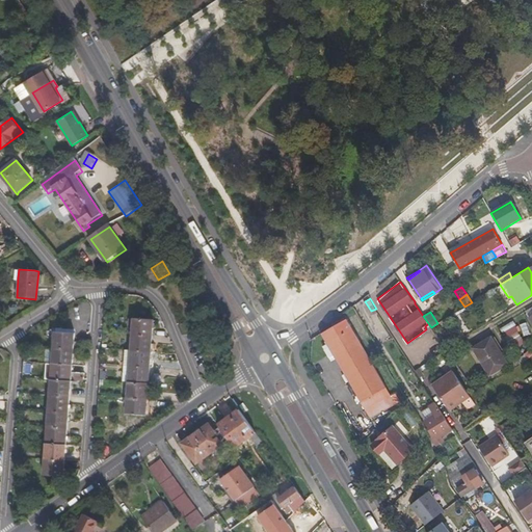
[(152,318),(133,317),(132,334),(151,335),(152,318)]
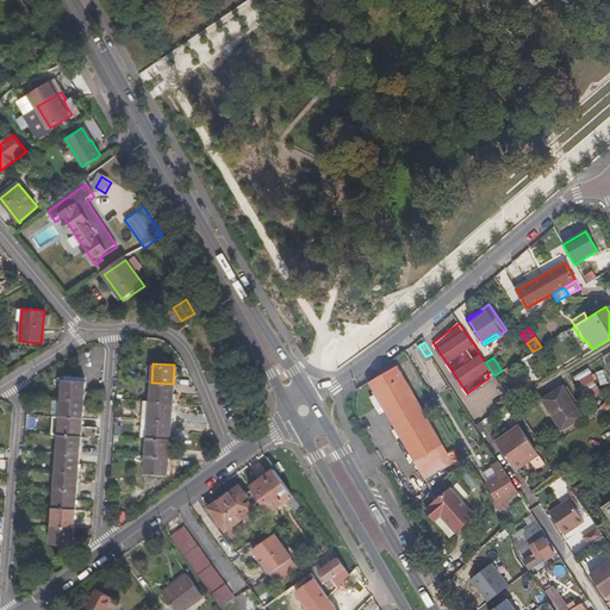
[(425,478),(454,461),(397,366),(369,381),(375,392),(369,396),(378,410),(384,406),(416,462),(415,464),(419,471),(421,470),(425,478)]
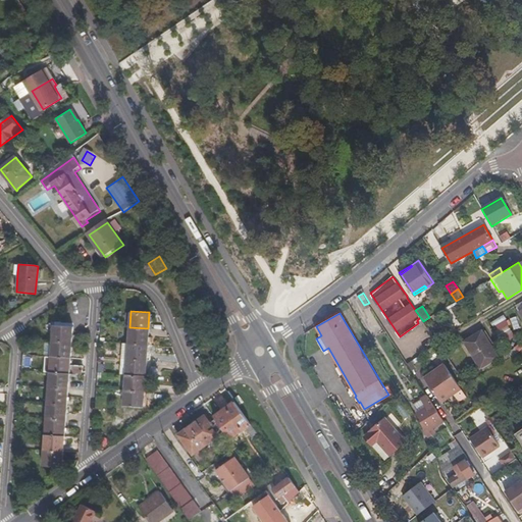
[(493,319),(500,343),(513,340),(508,316),(493,319)]
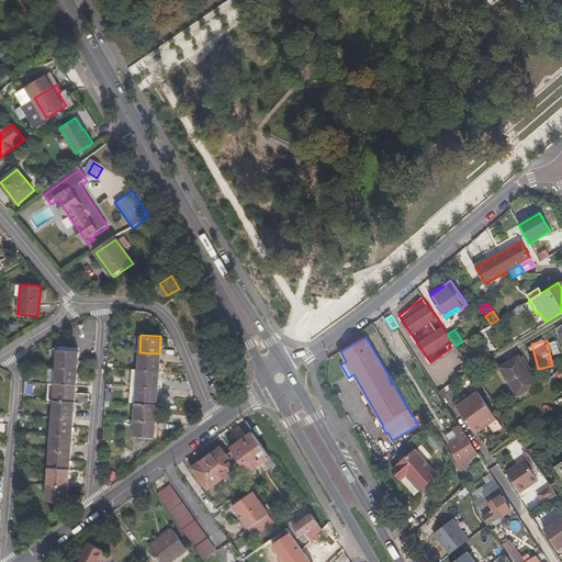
[(57,349),(56,366),(76,367),(76,362),(77,350),(57,349)]
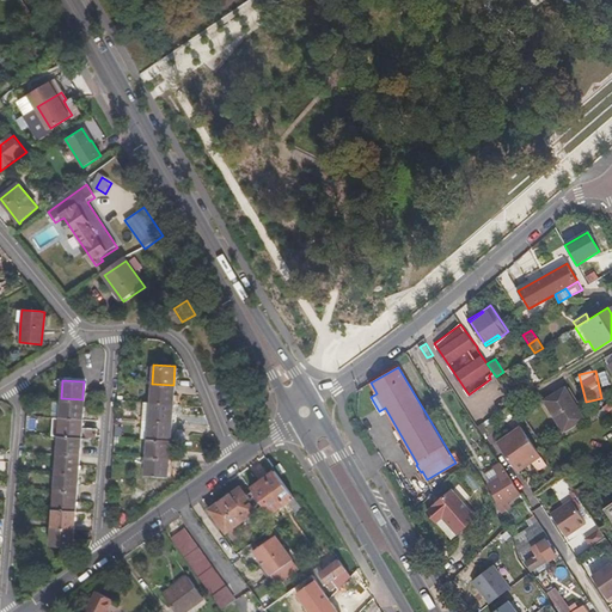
[(151,402),(172,403),(173,385),(152,384),(151,402)]
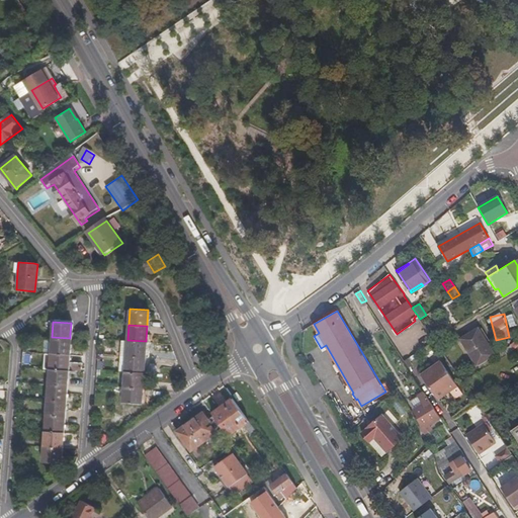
[(477,365),(495,354),(479,327),(459,338),(477,365)]
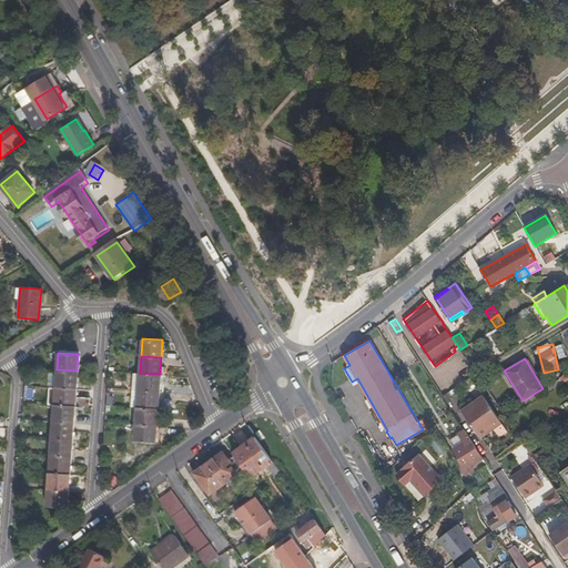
[(56,387),(75,387),(77,371),(57,369),(56,387)]
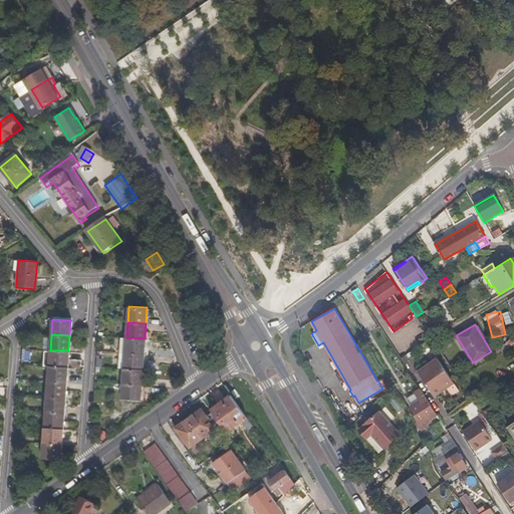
[(125,352),(144,353),(145,338),(126,337),(125,352)]
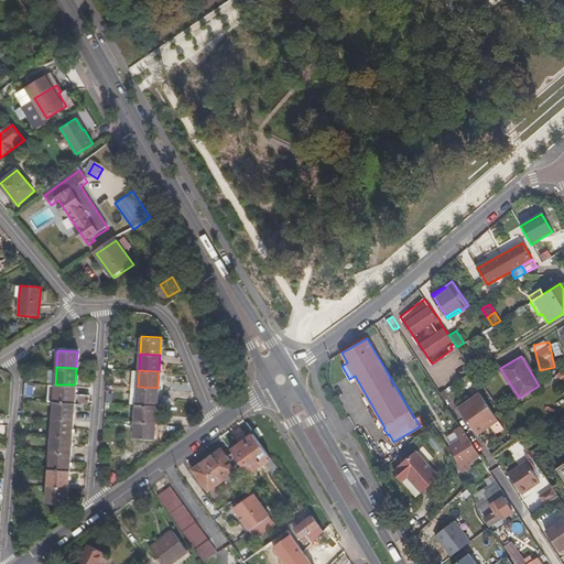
[(54,400),(74,401),(75,384),(55,384),(54,400)]
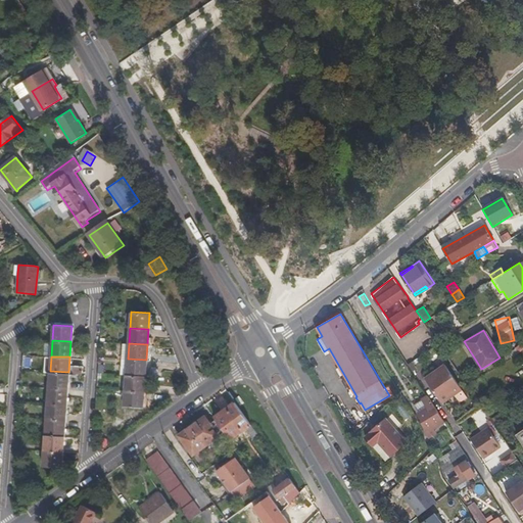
[(127,374),(145,375),(146,360),(128,359),(127,374)]
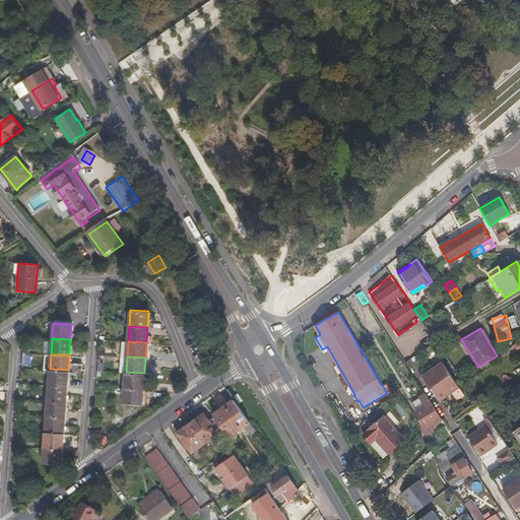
[(423,374),(439,397),(452,389),(453,391),(460,386),(443,361),(423,374)]
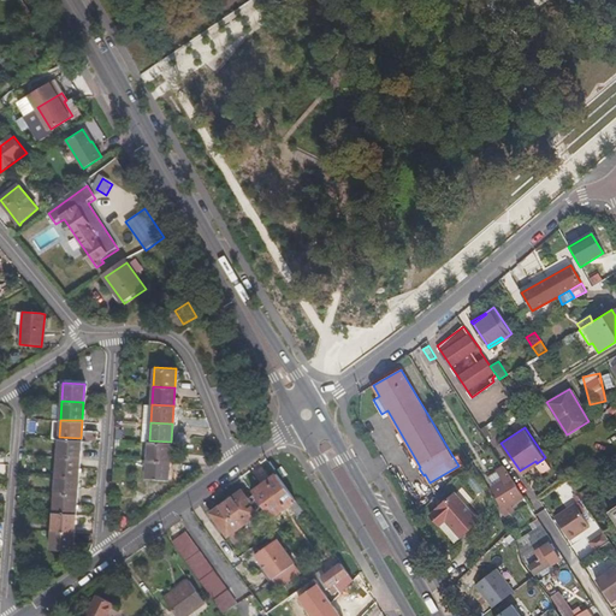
[(58,455),(80,456),(81,438),(59,437),(58,455)]
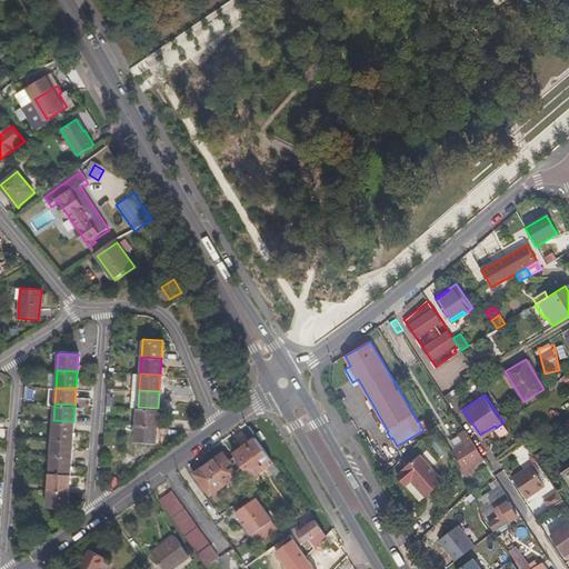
[(137,423),(157,425),(158,408),(138,407),(137,423)]
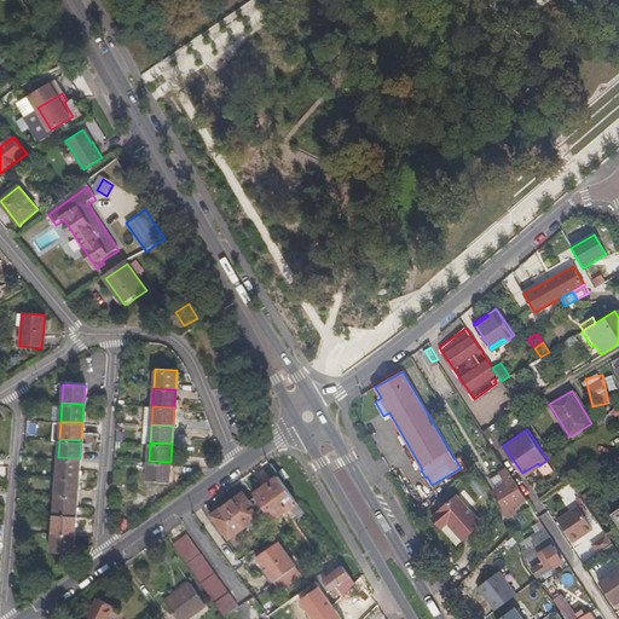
[(56,476),(79,478),(80,458),(58,457),(56,476)]
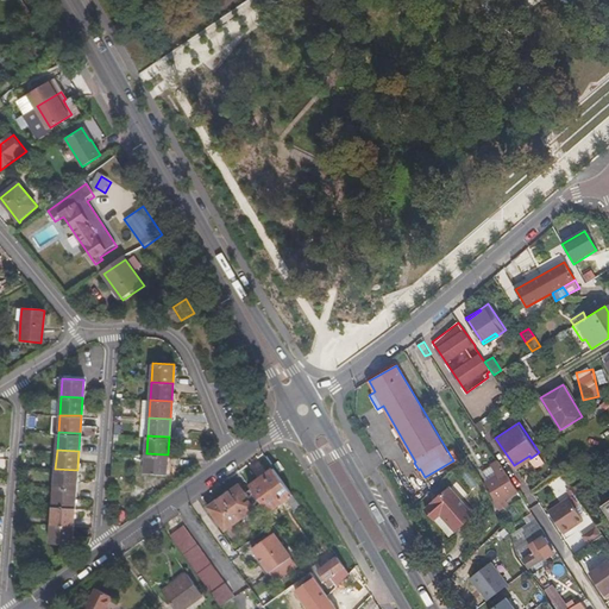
[(145,472),(167,473),(168,454),(146,453),(145,472)]
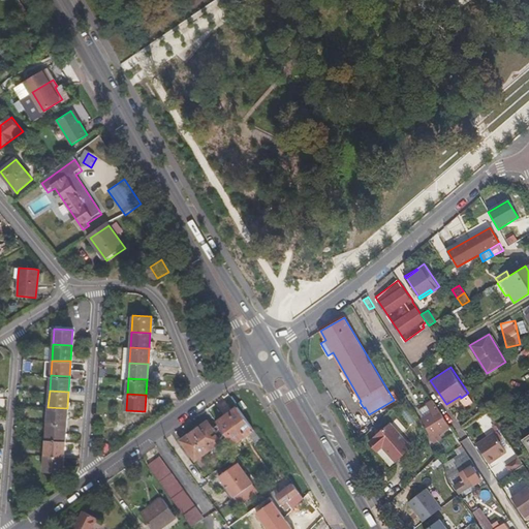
[(448,406),(461,398),(460,396),(446,404),(448,406)]
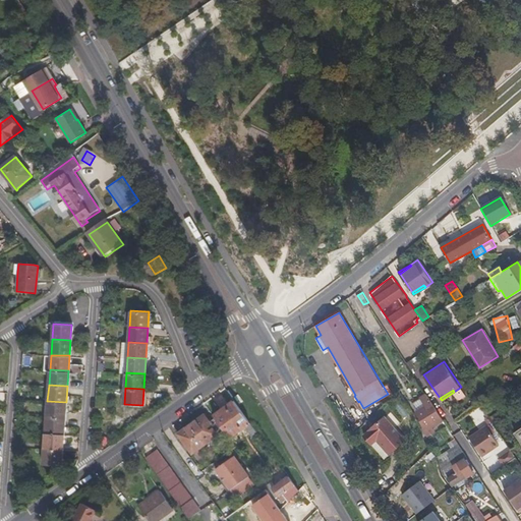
[(425,428),(444,418),(426,392),(421,395),(427,404),(417,410),(421,419),(425,428)]
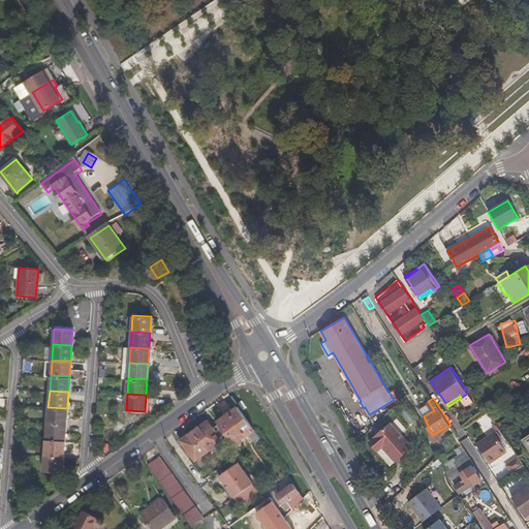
[(238,405),(216,421),(232,443),(254,429),(238,405)]
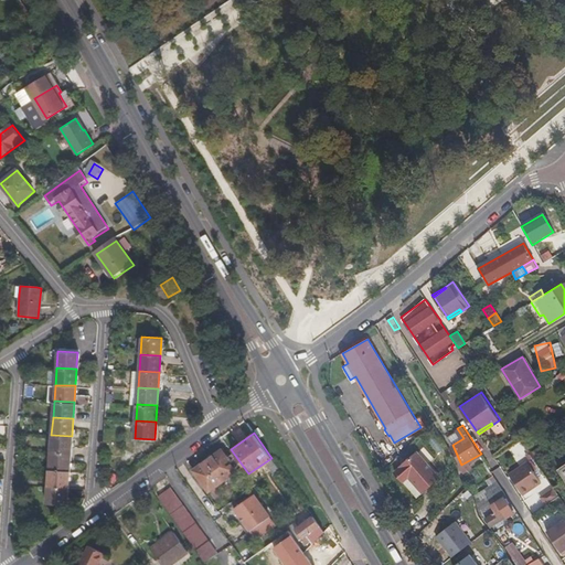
[(50,451),(71,452),(72,436),(51,435),(50,451)]
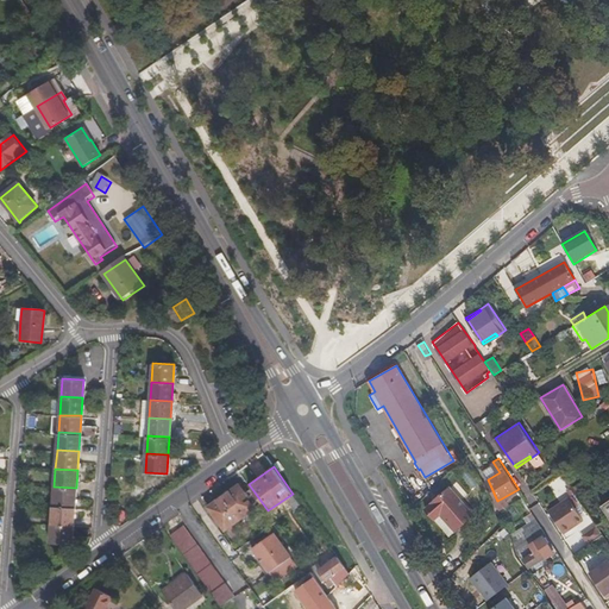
[(238,484),(221,496),(237,519),(253,507),(244,493),(238,484)]
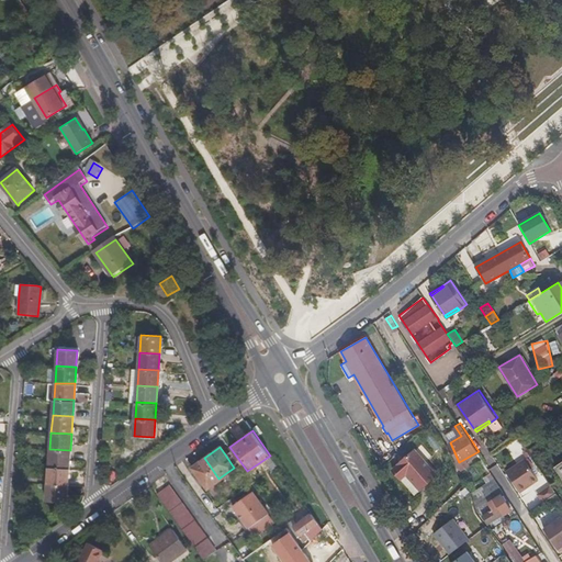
[(48,467),(69,468),(70,450),(49,449),(48,467)]
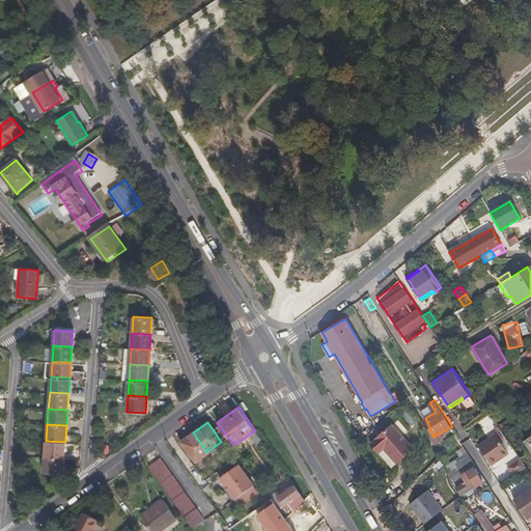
[(371,442),(380,451),(384,447),(397,462),(413,448),(392,424),(371,442)]
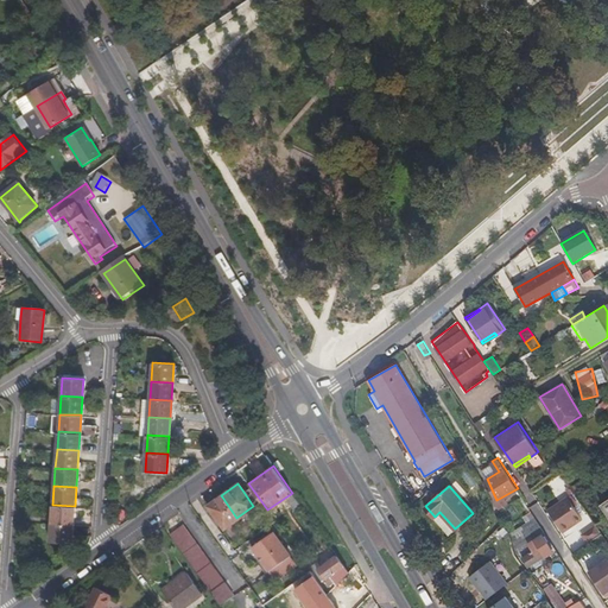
[(244,492),(253,506),(259,502),(248,487),(244,492)]
